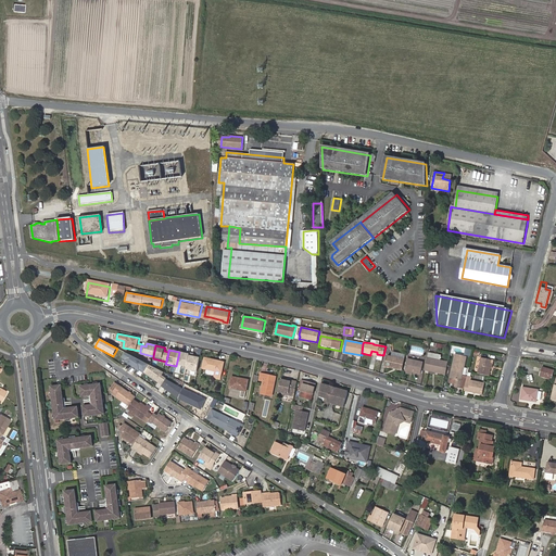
[(403,369),(406,354),(392,351),(391,356),(387,355),(386,366),(403,369)]
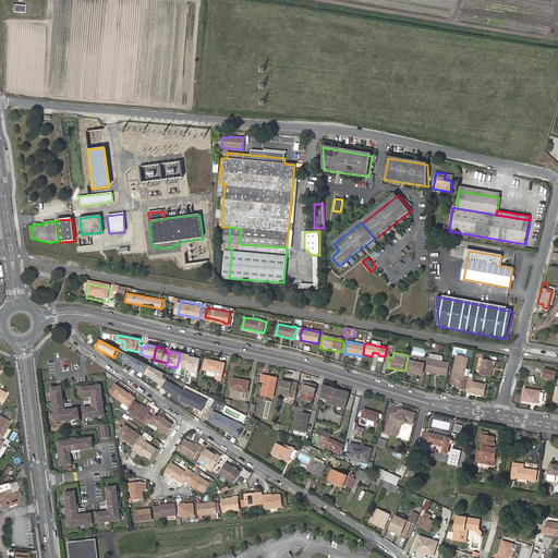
[(126,353),(122,359),(144,374),(145,373),(149,365),(126,353)]
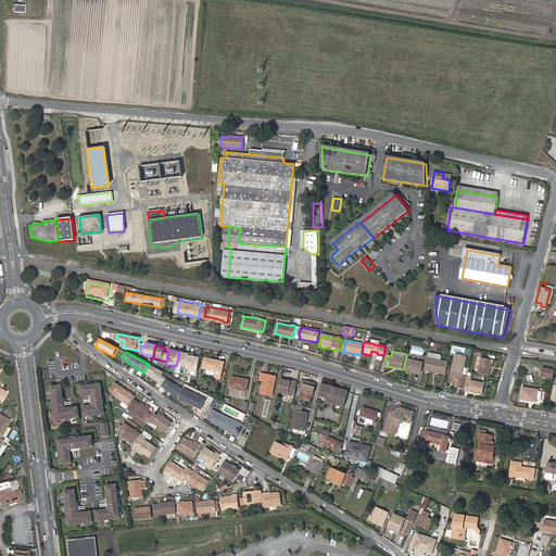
[(190,354),(179,352),(176,366),(187,368),(190,354)]
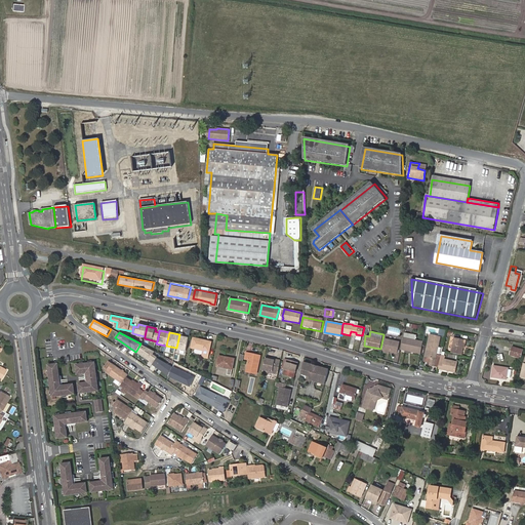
[(179,333),(179,334),(176,348),(187,350),(189,336),(183,335),(183,334),(179,333)]
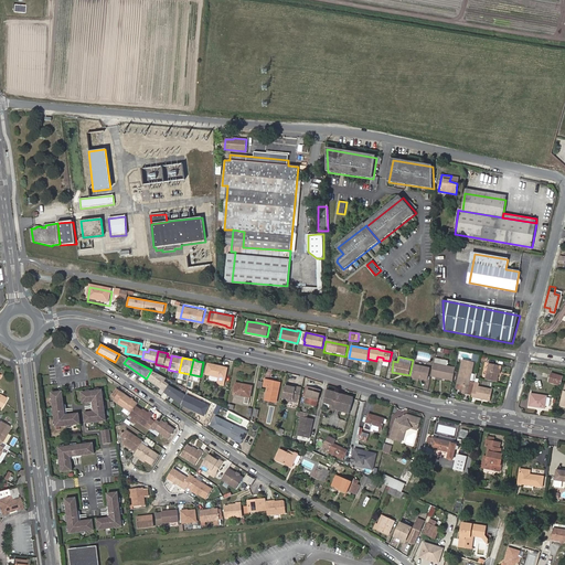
[(469,395),(471,383),(476,363),(464,361),(459,384),(466,386),(465,393),(469,395)]
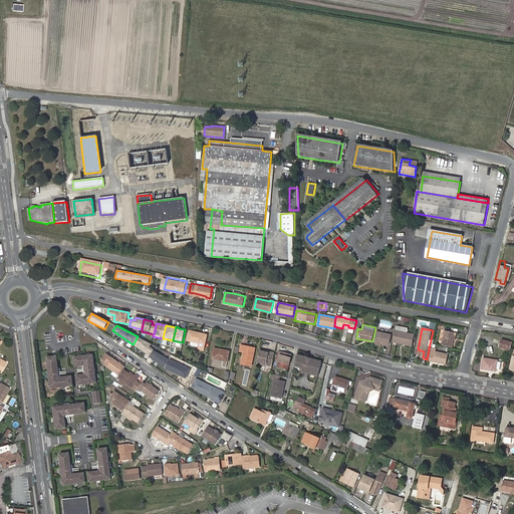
[(447,330),(443,344),(454,347),(457,332),(447,330)]
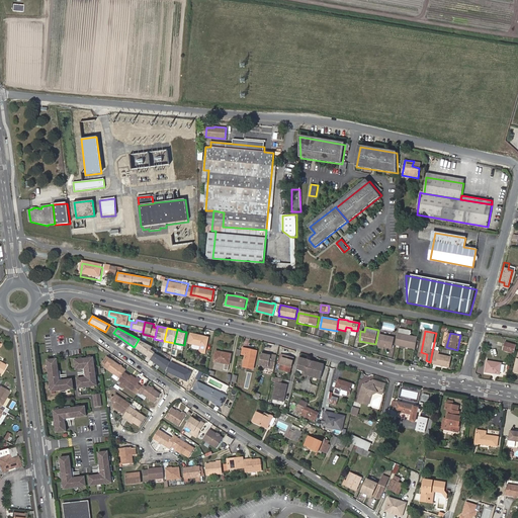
[(207,338),(190,334),(188,343),(192,344),(199,346),(198,351),(198,352),(204,353),(207,338)]
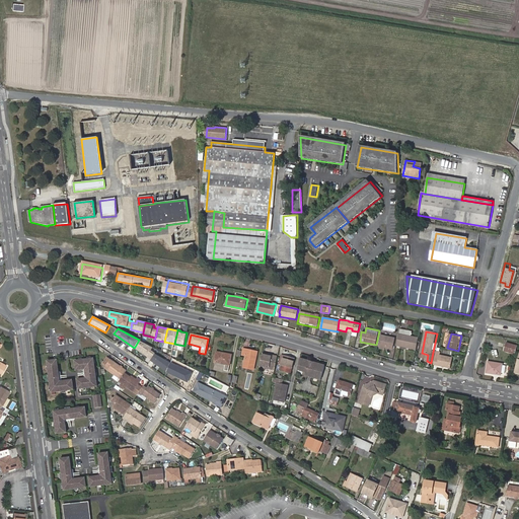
[(395,339),(381,335),(379,346),(393,349),(395,339)]
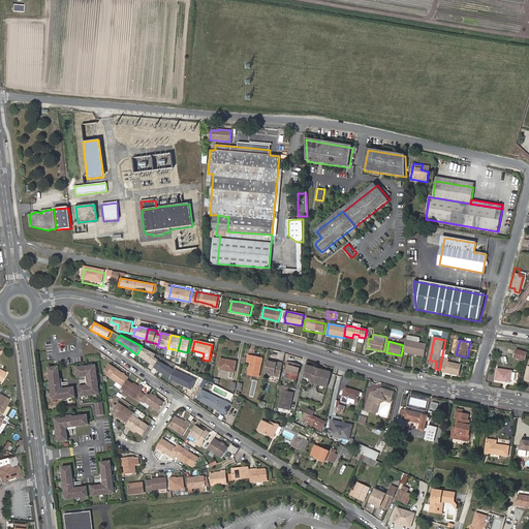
[(425,356),(427,344),(407,341),(405,352),(425,356)]
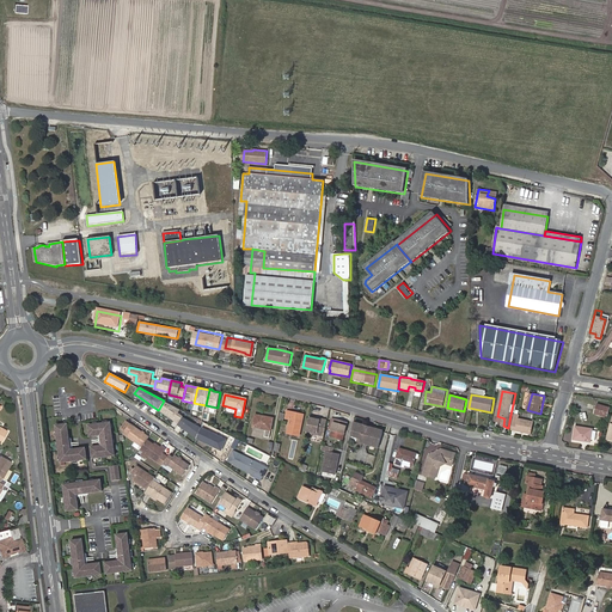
[(181,409),(164,401),(159,409),(178,423),(182,417),(183,416),(177,414),(181,409)]
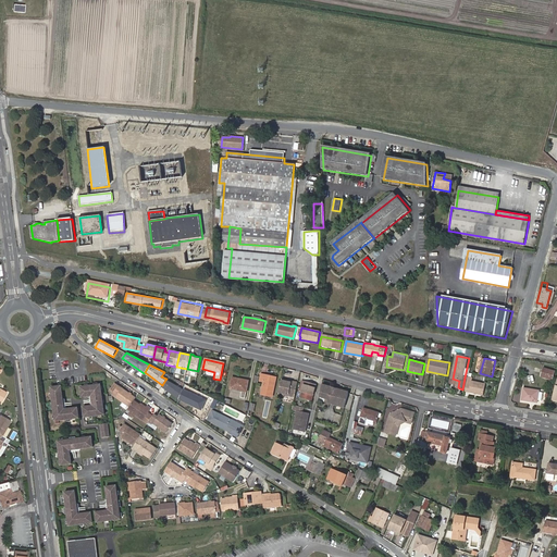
[(555,372),(544,369),(543,376),(553,379),(555,372)]
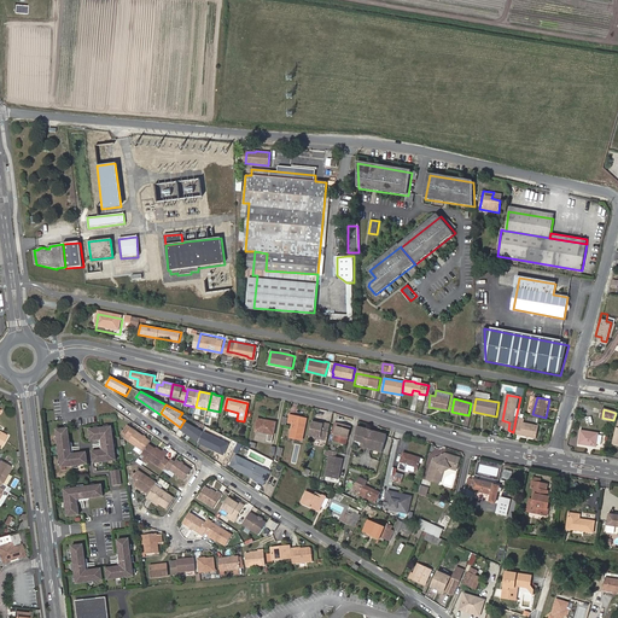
[(299,418),(290,415),(289,423),(292,424),(290,437),(302,439),(305,421),(299,420),(299,418)]
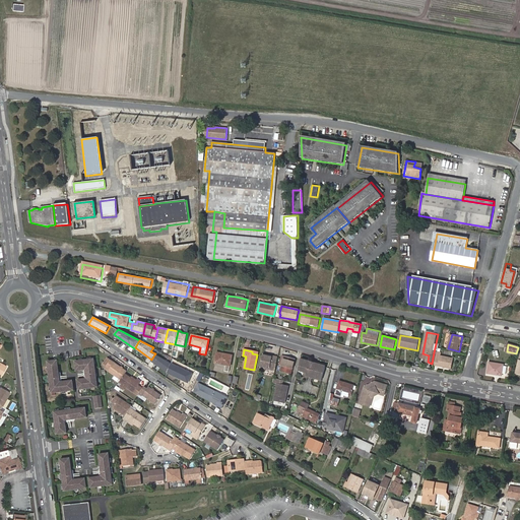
[(443,351),(439,350),(439,353),(438,358),(437,363),(453,367),(456,356),(443,353),(443,351)]
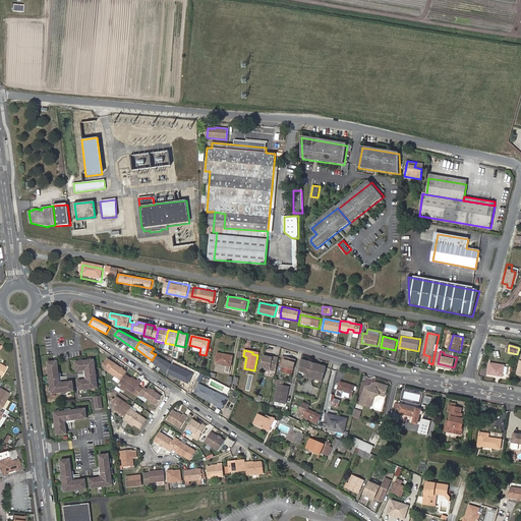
[(232,356),(217,353),(215,363),(226,365),(225,371),(228,372),(232,356)]
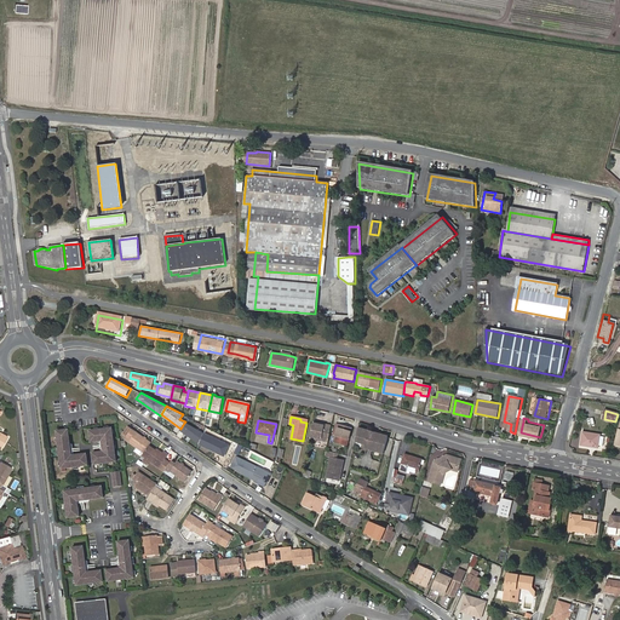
[(204,434),(184,423),(181,429),(200,445),(204,434)]
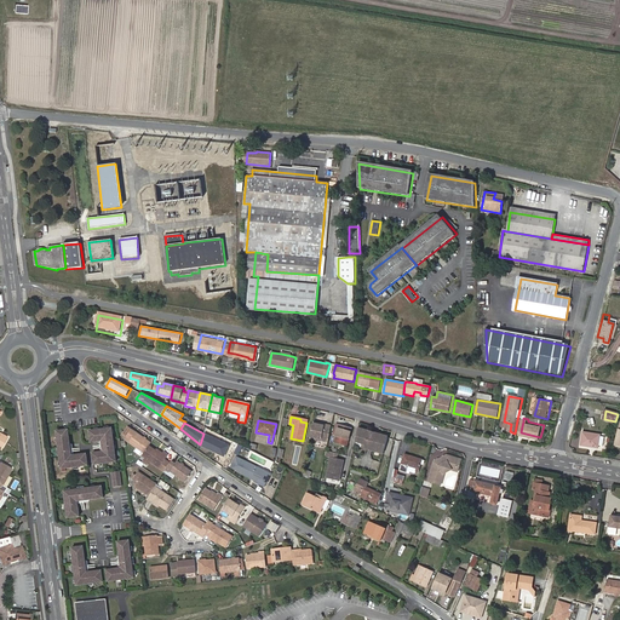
[(331,426),(313,424),(309,440),(327,443),(331,426)]
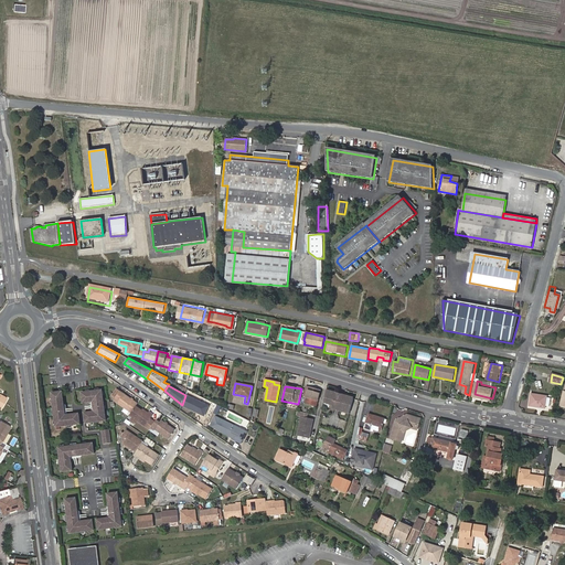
[(320,391),(309,388),(308,391),(306,390),(304,396),(307,397),(305,403),(316,406),(320,391)]
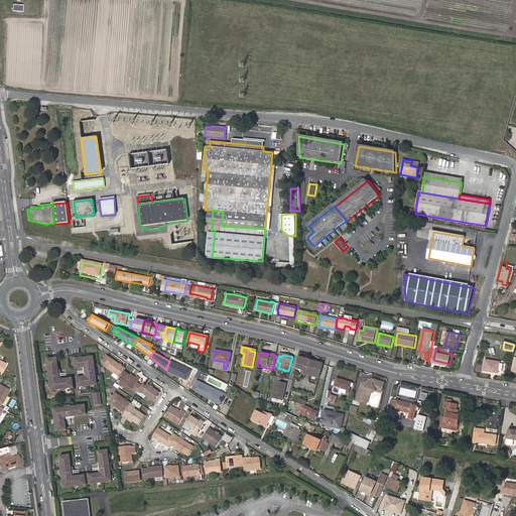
[(57,377),(56,368),(55,357),(45,358),(46,364),(46,368),(47,373),(48,378),(48,384),(49,388),(49,389),(60,388),(65,388),(72,387),(71,378),(60,379),(57,382),(55,380),(57,377)]
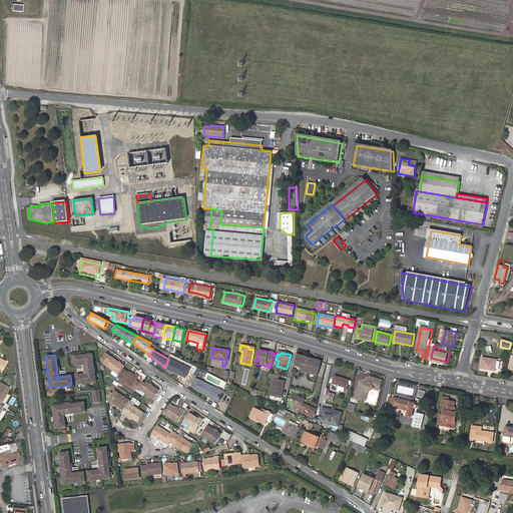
[(74,367),(81,366),(83,364),(85,366),(84,367),(84,373),(86,375),(84,377),(82,375),(75,375),(76,385),(80,385),(84,384),(88,384),(92,383),(95,383),(92,355),(90,356),(86,356),(82,356),(78,357),(73,357),(74,367)]
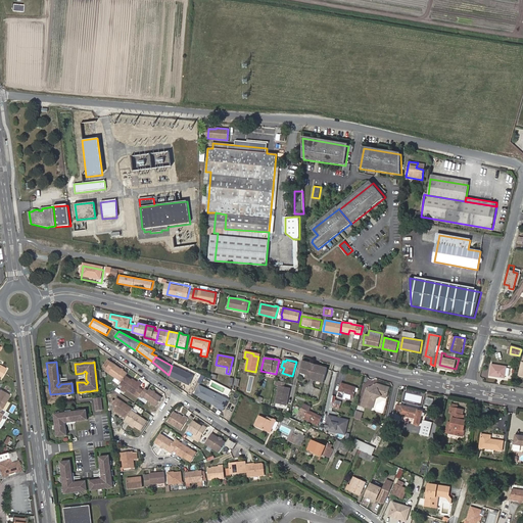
[(327,369),(302,362),(299,373),(305,375),(304,378),(323,383),(327,369)]
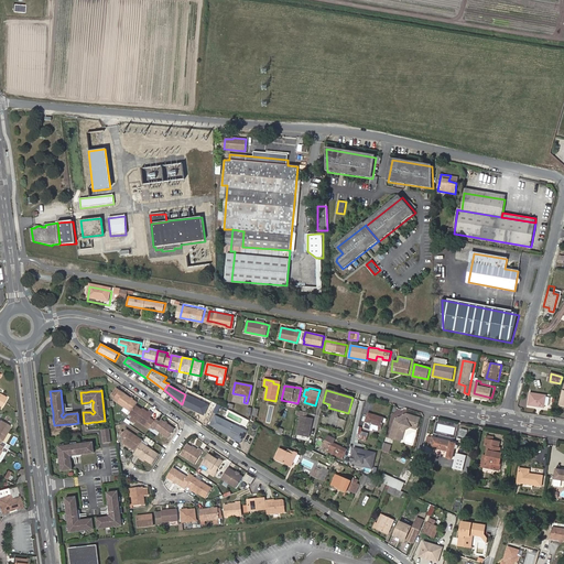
[(134,405),(136,403),(118,391),(114,398),(112,399),(130,412),(134,405)]
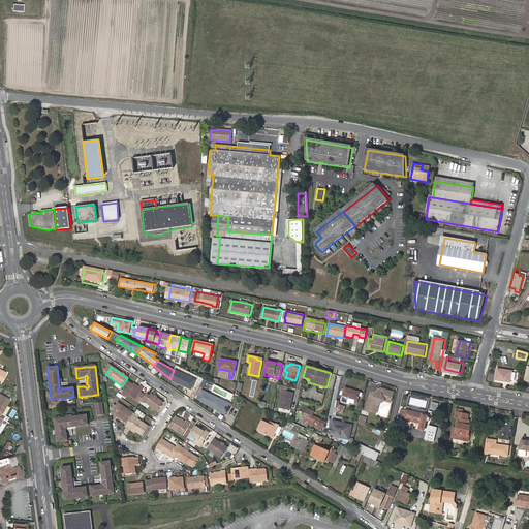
[(511,371),(498,369),(497,379),(509,382),(510,380),(511,373),(511,371)]
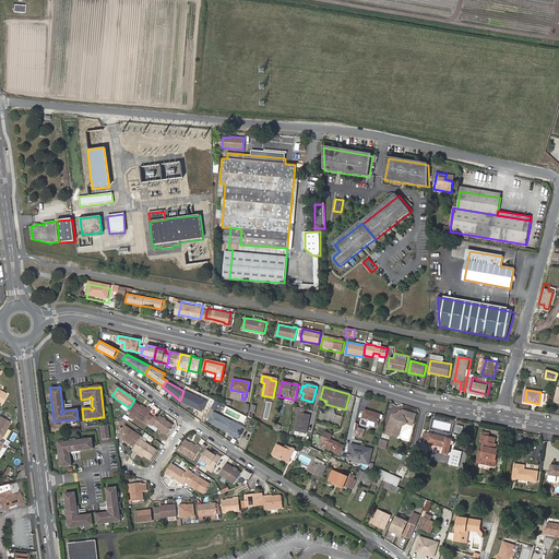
[(146,415),(150,411),(145,407),(145,408),(144,411),(139,406),(133,402),(129,408),(127,411),(146,425),(147,424),(151,418),(146,415)]
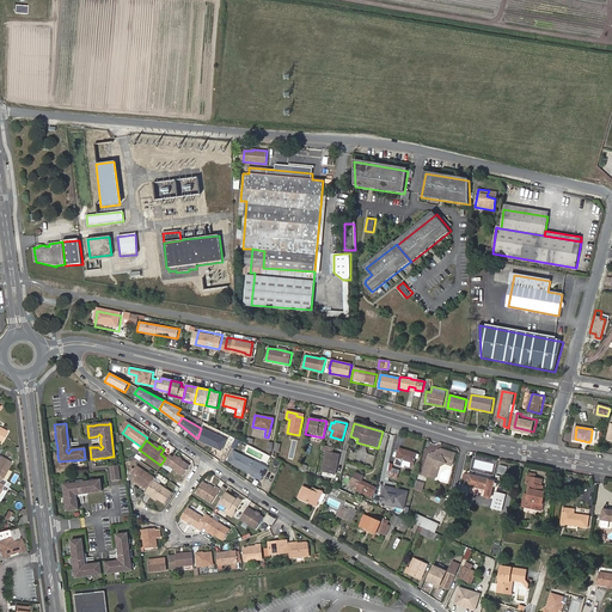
[(416,453),(399,448),(395,465),(401,466),(403,461),(410,464),(409,467),(411,467),(416,453)]
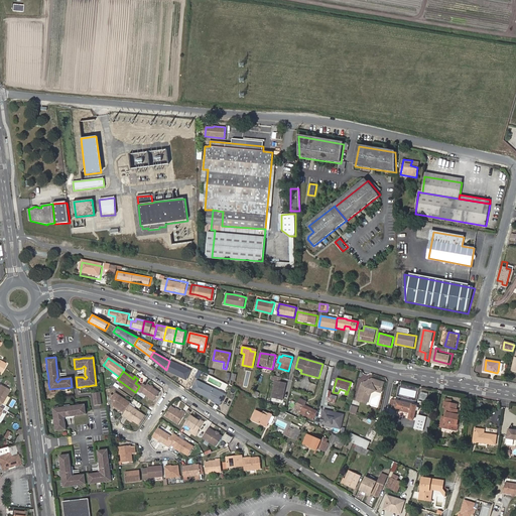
[(357,401),(367,403),(369,394),(376,391),(381,392),(383,383),(375,381),(375,380),(371,379),(370,380),(370,379),(362,382),(363,383),(360,384),(360,388),(361,388),(357,401)]
